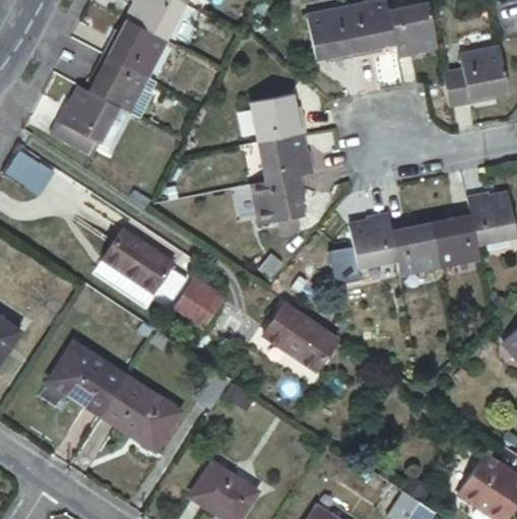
[(185,7),(172,0),(132,0),(131,2),(137,5),(128,22),(166,43),(185,7)]
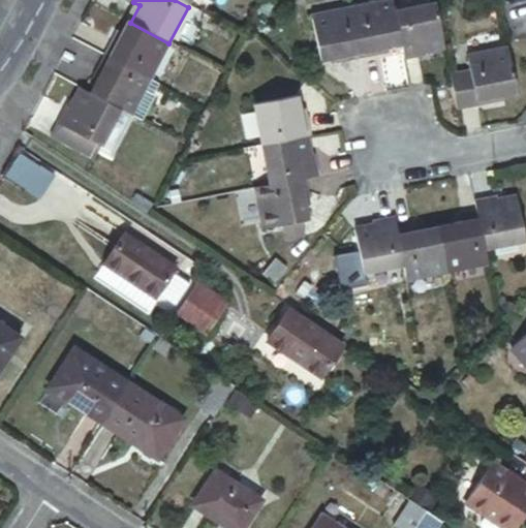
[(353,11),(364,59),(384,56),(383,50),(389,50),(404,45),(398,13),(396,3),(353,11)]
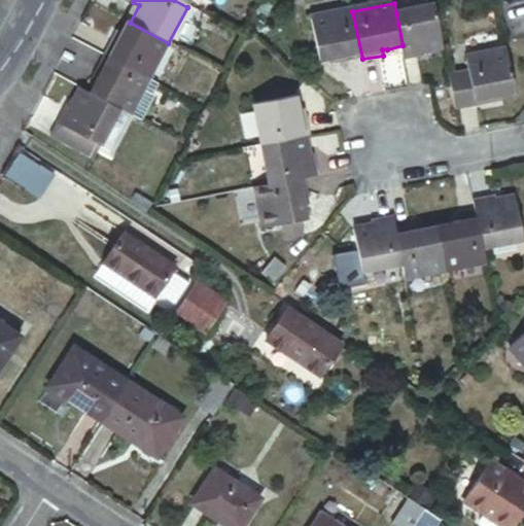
[(438,5),(396,13),(403,45),(407,62),(428,59),(427,54),(446,49),(438,5)]
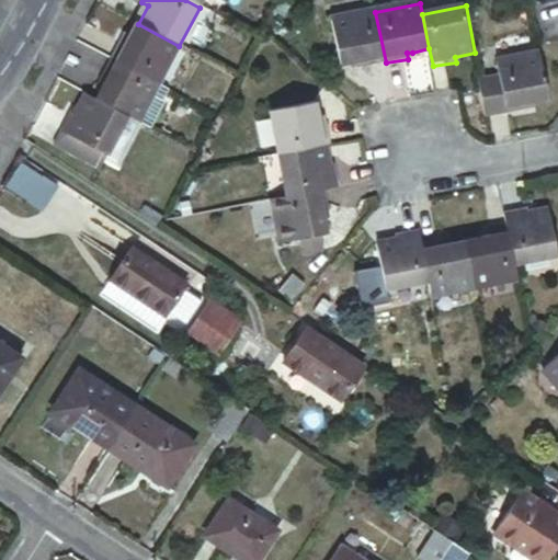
[(363,67),(386,63),(375,12),(332,21),(341,66),(356,63),(362,61),(363,67)]
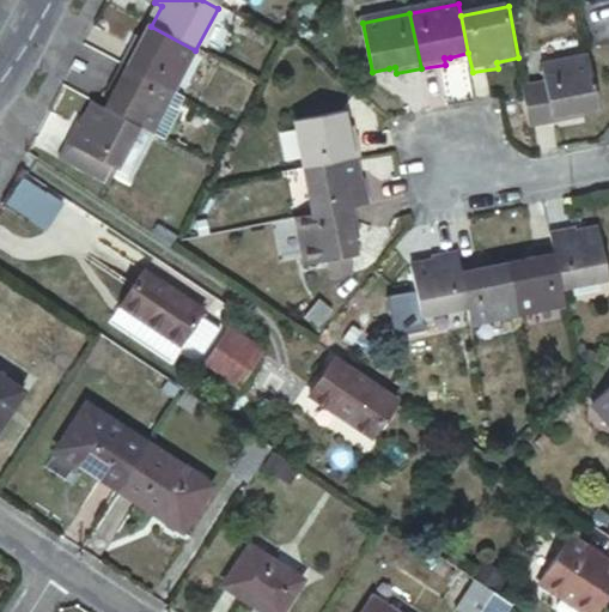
[(174,91),(195,50),(151,26),(142,42),(140,48),(134,44),(123,65),(174,91)]
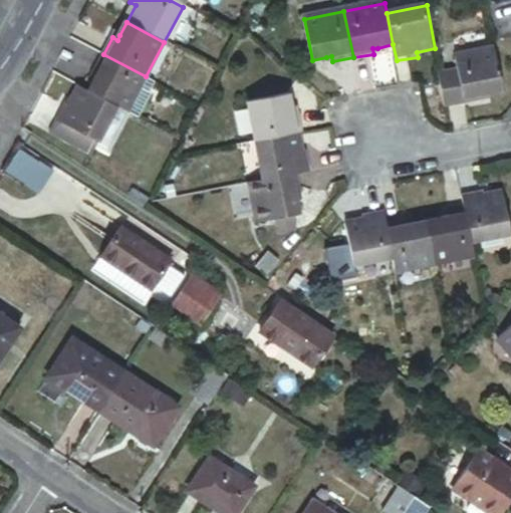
[(441,76),(448,112),(485,103),(484,97),(488,96),(502,93),(493,51),(457,59),(459,72),(441,76)]
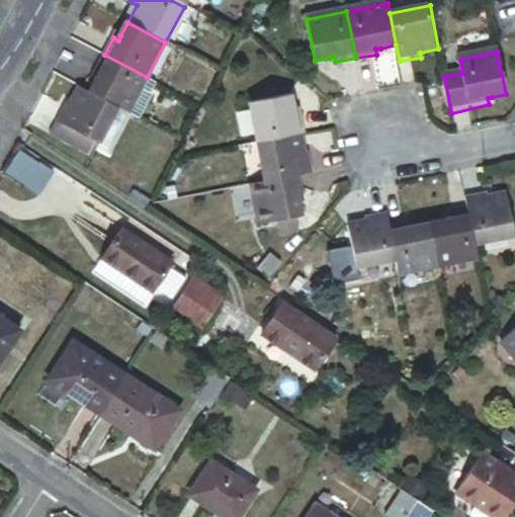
[(129,113),(147,77),(104,55),(94,72),(99,75),(97,80),(90,93),(119,109),(129,113)]
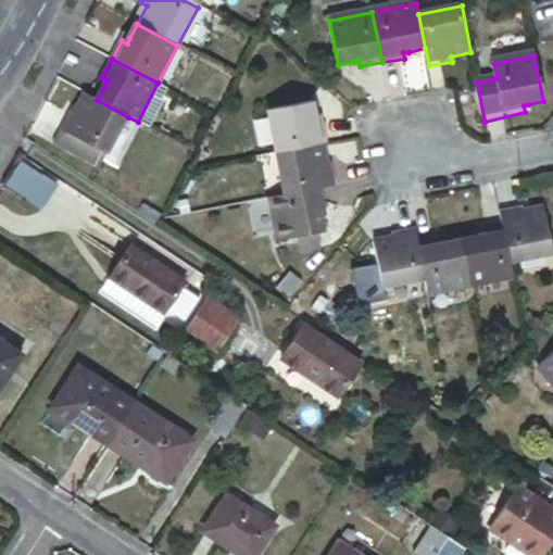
[(158,83),(138,122),(149,127),(150,128),(164,102),(162,101),(168,88),(158,83)]
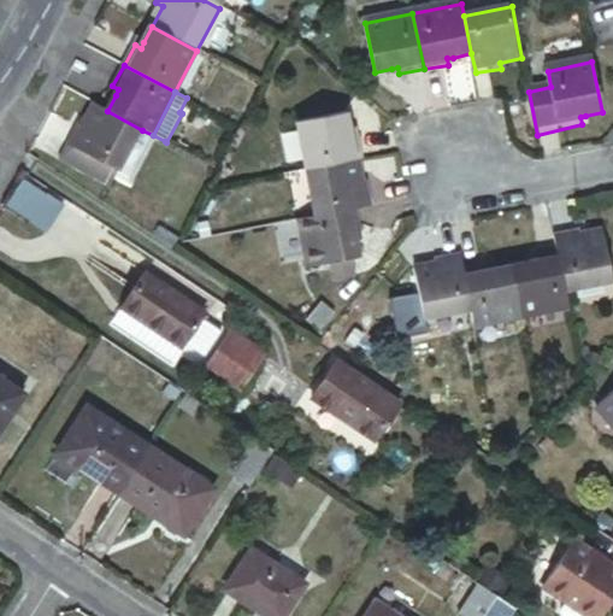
[(110,191),(142,130),(107,111),(96,105),(87,125),(81,122),(58,163),(110,191)]
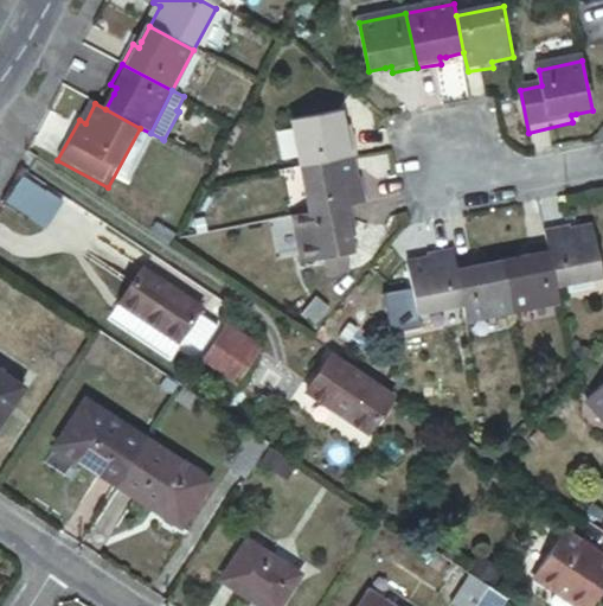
[(350,157),(357,155),(351,133),(345,134),(344,128),(340,113),(292,122),(301,166),(350,157)]
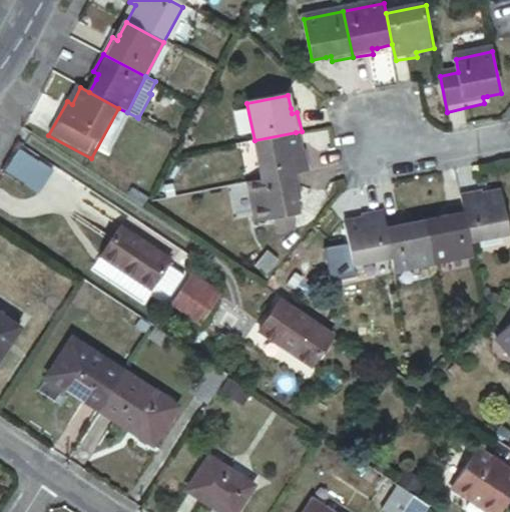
[(295,172),(310,169),(306,150),(300,151),(296,132),(255,140),(263,178),(277,175),(295,172)]
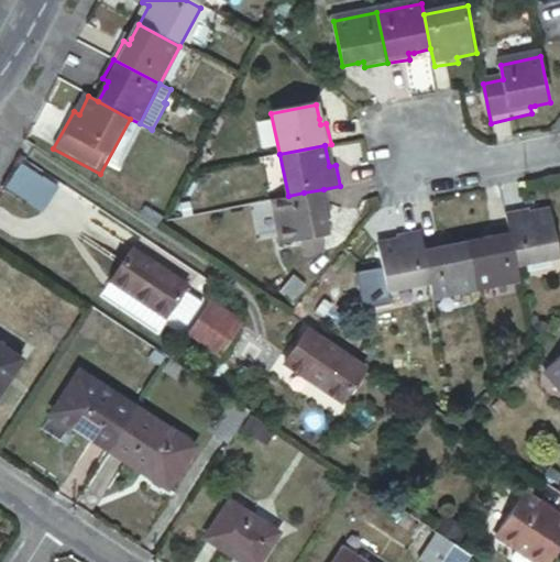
[(19,166),(3,191),(26,207),(43,180),(19,166)]
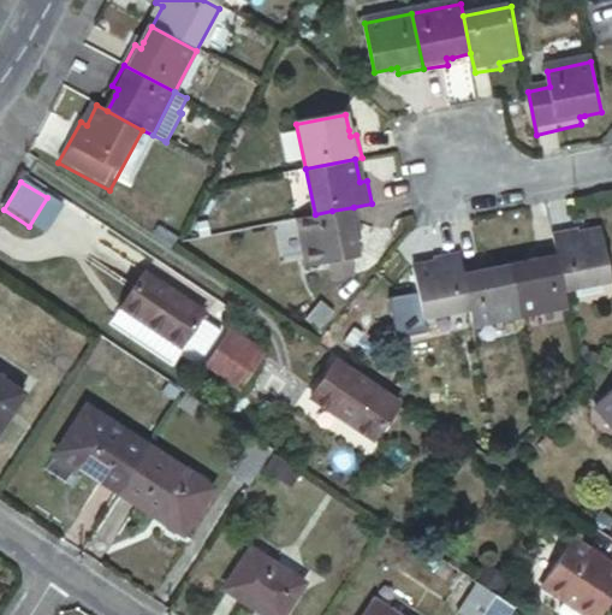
[(47,197),(29,226),(45,235),(63,207),(47,197)]
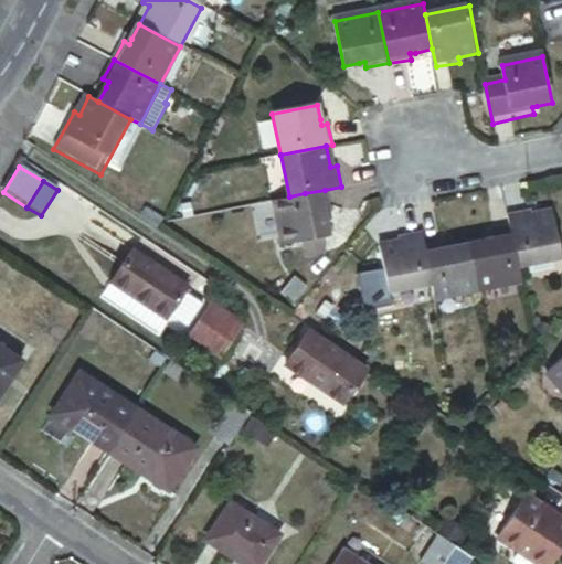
[(289,197),(275,199),(285,244),(298,241),(320,236),(330,233),(326,213),(330,213),(325,190),(305,193),(289,197)]
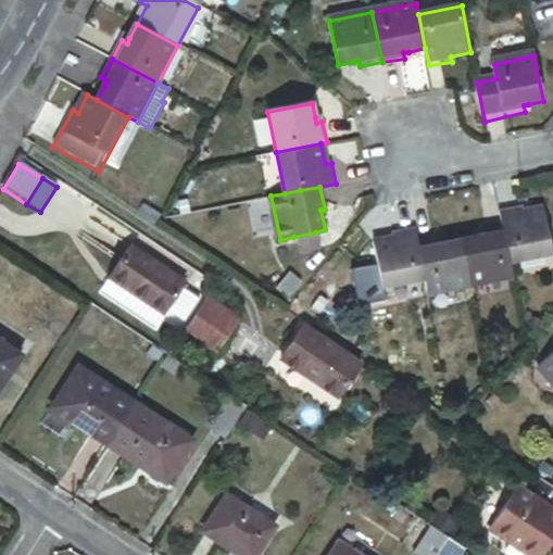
[(138,214),(154,225),(158,218),(142,207),(138,214)]
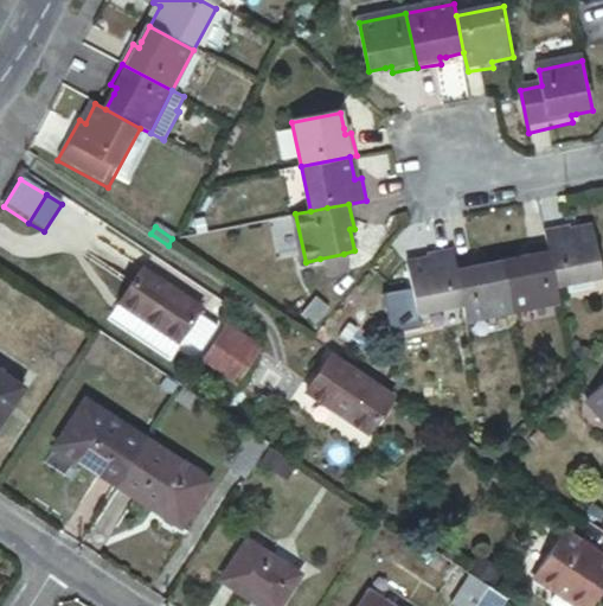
[(566,227),(544,230),(547,247),(555,287),(602,278),(592,228),(568,233),(566,227)]
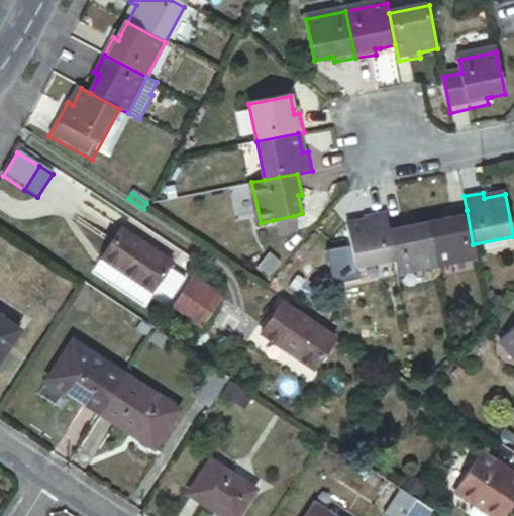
[(442,221),(428,224),(436,266),(476,258),(473,244),(467,210),(446,214),(448,220),(442,221)]
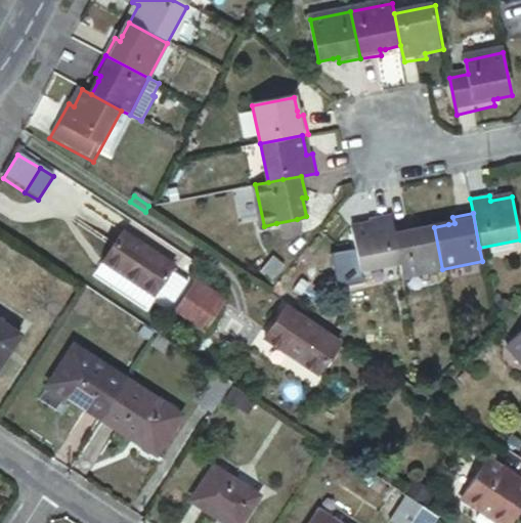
[(391,230),(388,216),(368,220),(370,225),(349,228),(357,272),(398,264),(391,230)]
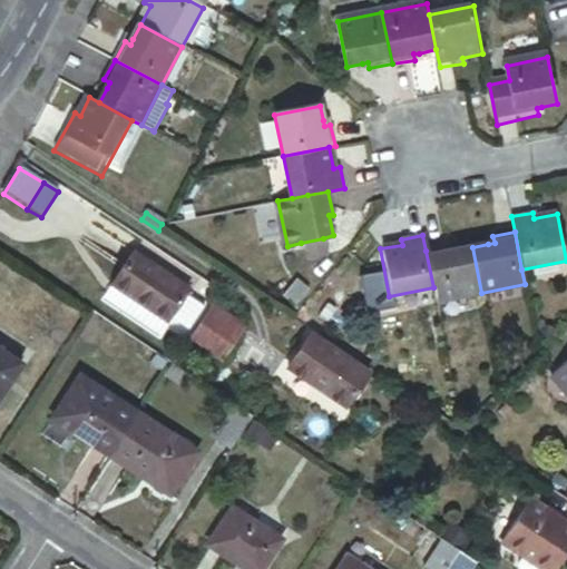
[(323,238),(301,243),(304,258),(325,253),(323,238)]
